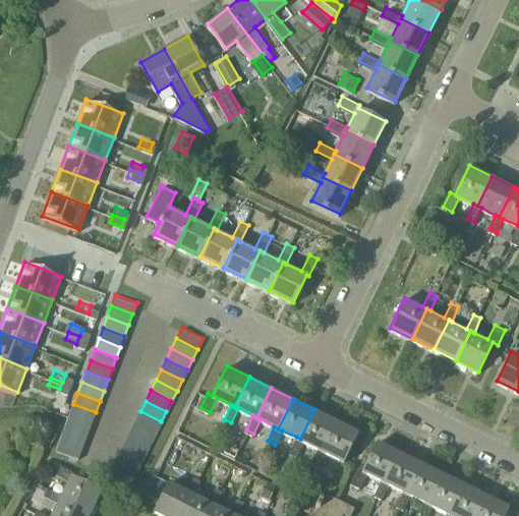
[(73,404),(69,415),(92,423),(96,412),(73,404)]
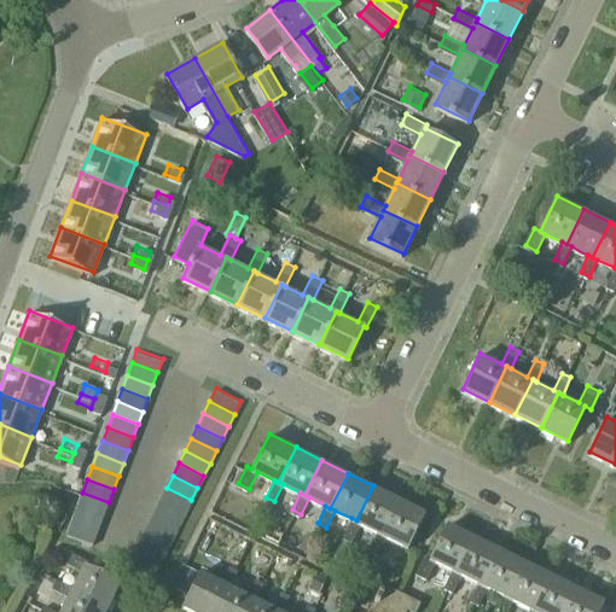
[(356,520),(352,518),(344,536),(353,540),(361,523),(377,531),(382,534),(400,499),(373,485),(356,520)]
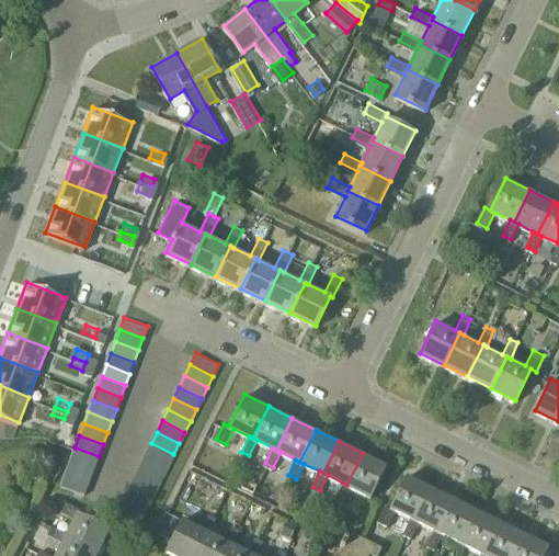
[(151,443),(145,454),(168,465),(173,454),(151,443)]
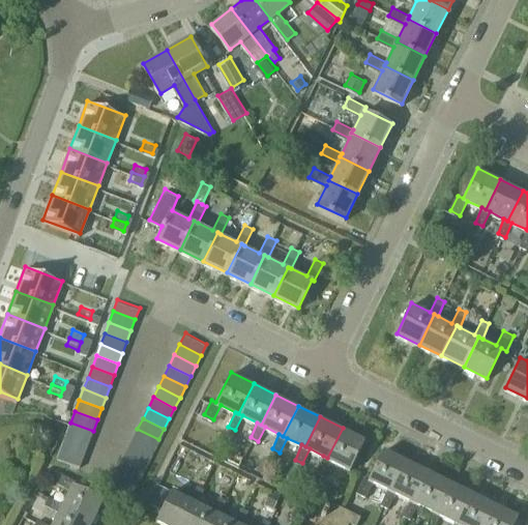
[(70,423),(66,433),(89,441),(93,431),(70,423)]
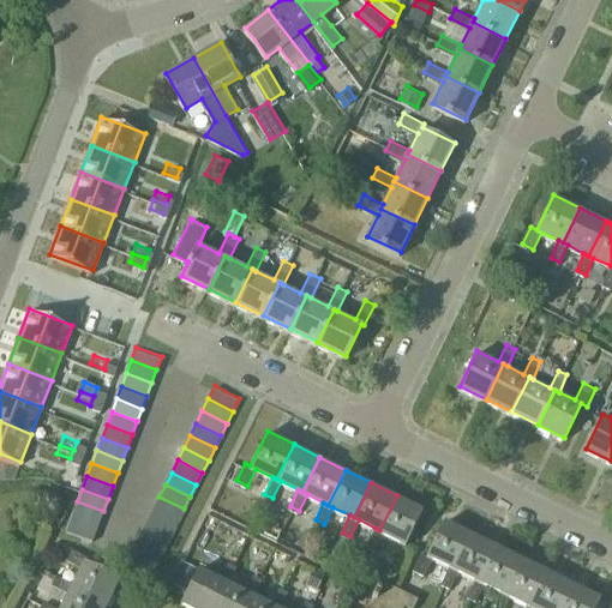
[(424,509),(397,495),(379,530),(375,528),(369,546),(376,549),(384,533),(406,543),(424,509)]
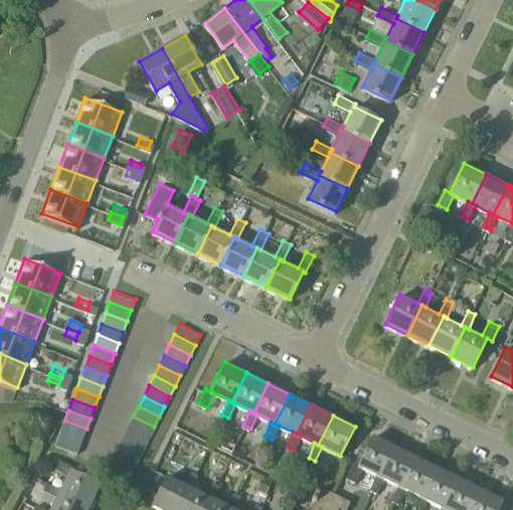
[(133,416),(128,427),(149,438),(154,427),(133,416)]
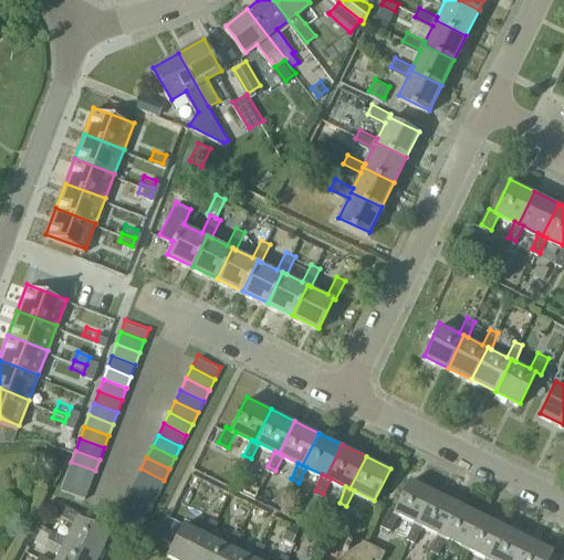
[(71,462),(66,474),(91,483),(95,471),(71,462)]
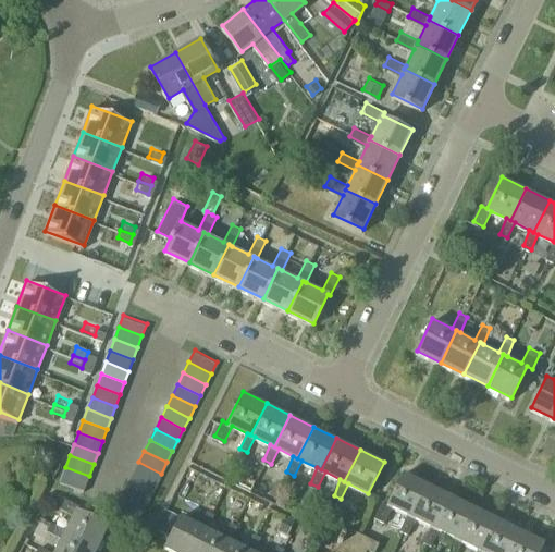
[(138,462),(133,474),(156,485),(161,474),(138,462)]
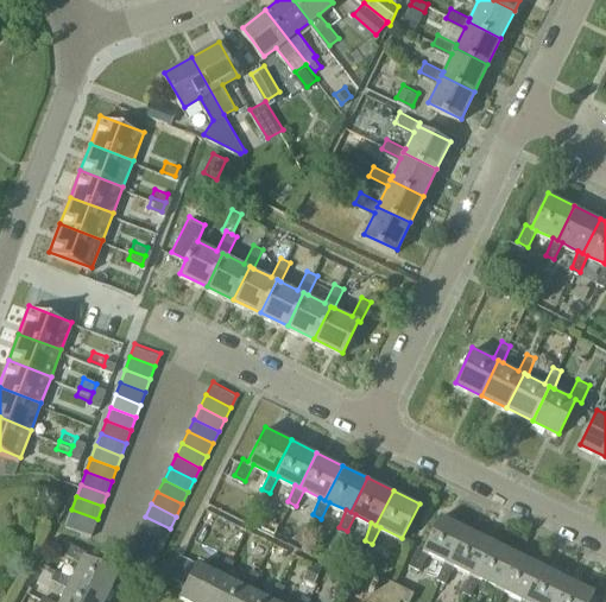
[(93,533),(98,519),(71,509),(67,523),(93,533)]
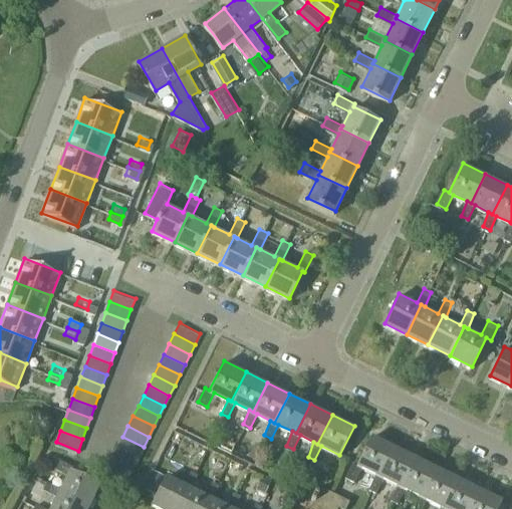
[(379,475),(395,446),(372,435),(357,463),(353,461),(345,475),(355,480),(362,466),(375,473),(379,475)]
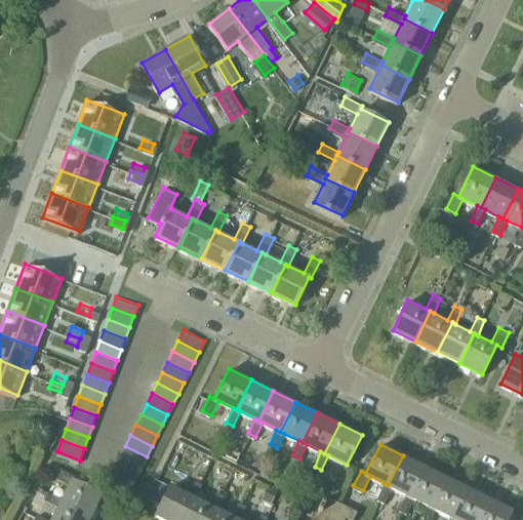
[(125,446),(120,456),(142,467),(147,456),(125,446)]
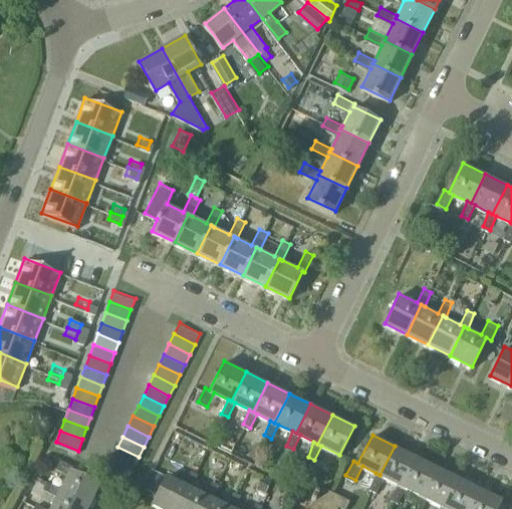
[(379,475),(375,473),(369,487),(376,491),(384,477),(398,483),(402,485),(416,456),(395,446),(379,475)]
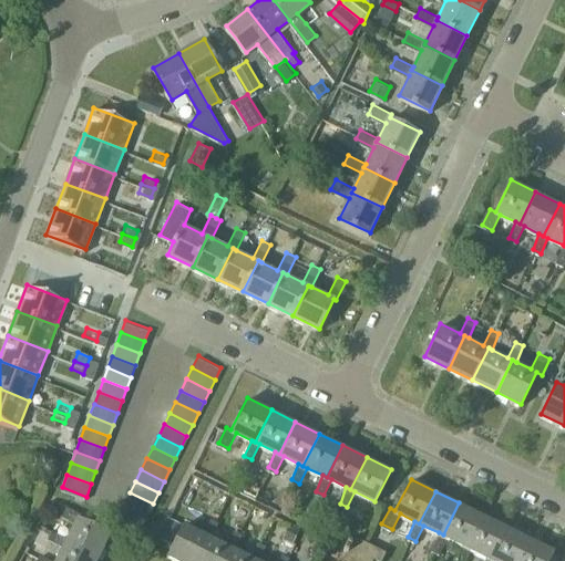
[(130,492),(124,504),(147,515),(153,504),(130,492)]
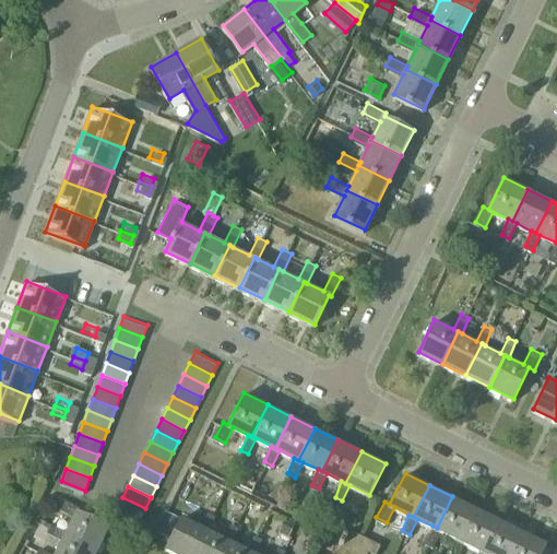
[(437,528),(433,526),(426,542),(434,545),(441,530),(455,538),(460,540),(476,508),(452,496),(437,528)]
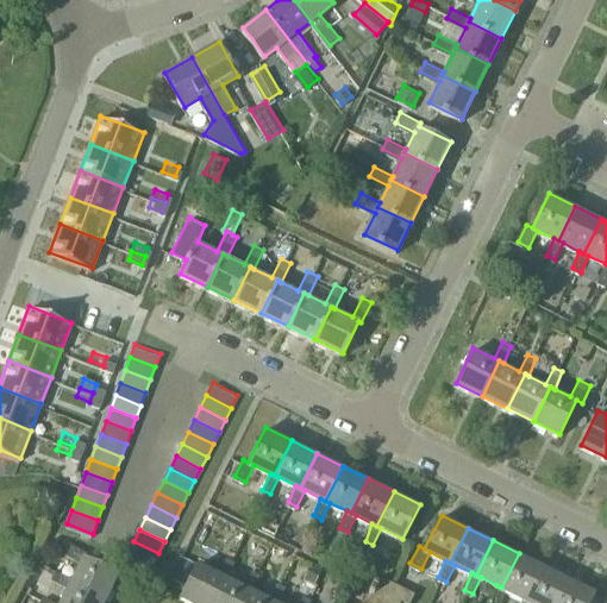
[(81,560),(74,577),(72,582),(106,598),(119,572),(85,556),(87,550),(70,541),(66,552),(81,560)]
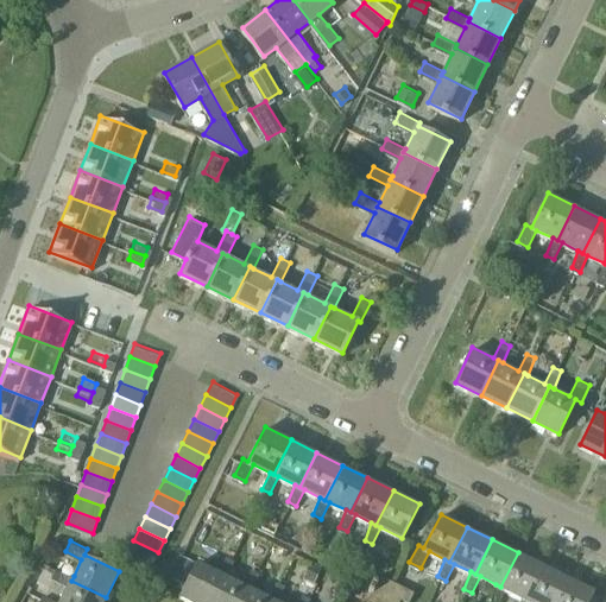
[(151,565),(158,552),(133,540),(127,553),(151,565)]
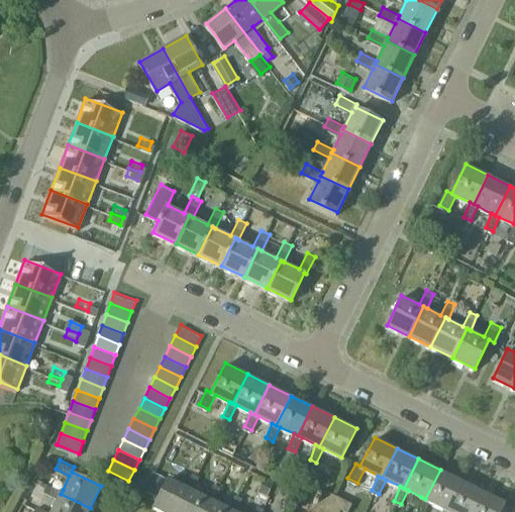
[(425,499),(421,497),(416,511),(423,511),(429,501),(443,508),(447,510),(461,480),(440,470),(425,499)]
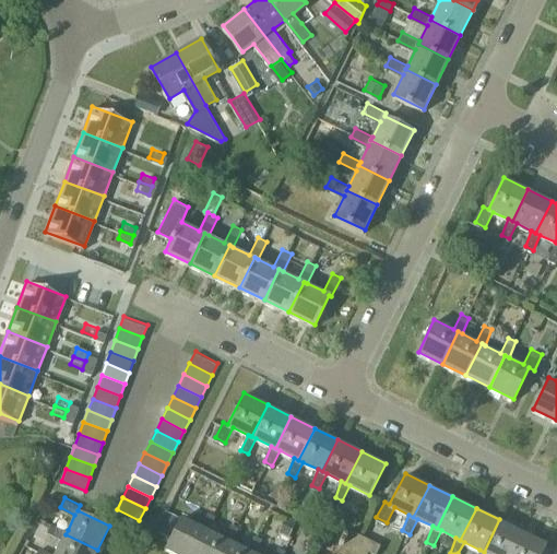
[(168,509),(158,529),(170,534),(180,516),(168,509)]
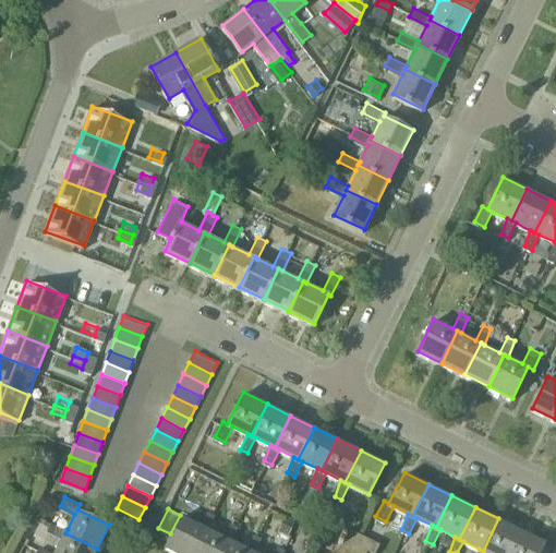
[(192,552),(205,527),(209,529),(215,513),(208,509),(201,525),(181,515),(165,547),(177,552),(192,552)]
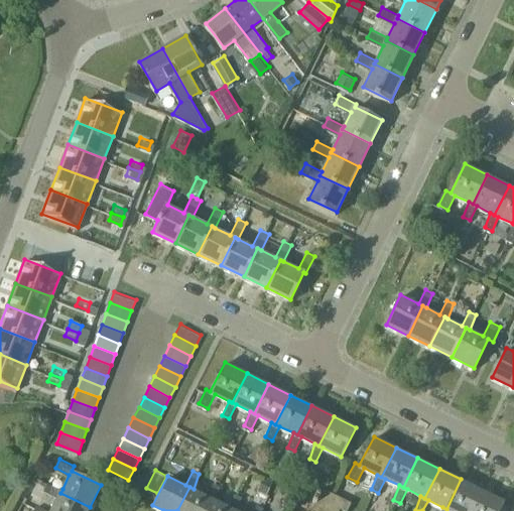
[(258,488),(267,493),(273,480),(264,475),(258,488)]
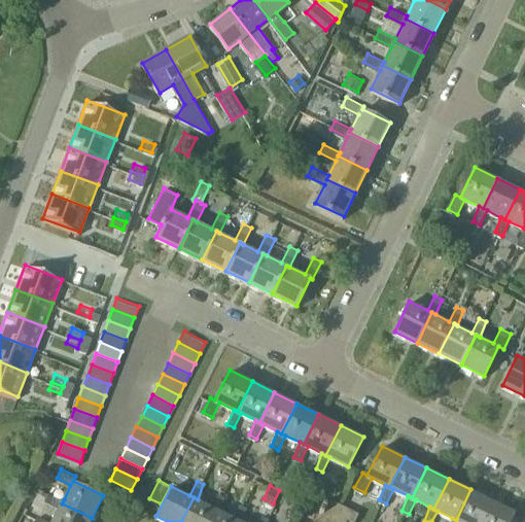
[(456,520),(452,518),(450,521),(459,521),(460,521),(482,521),(493,500),(470,489),(456,520)]
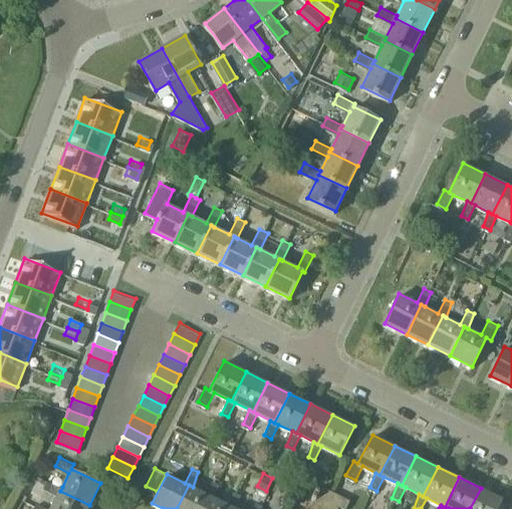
[(189,485),(177,508),(203,508),(210,495),(214,497),(220,483),(213,479),(206,493),(193,487),(189,485)]
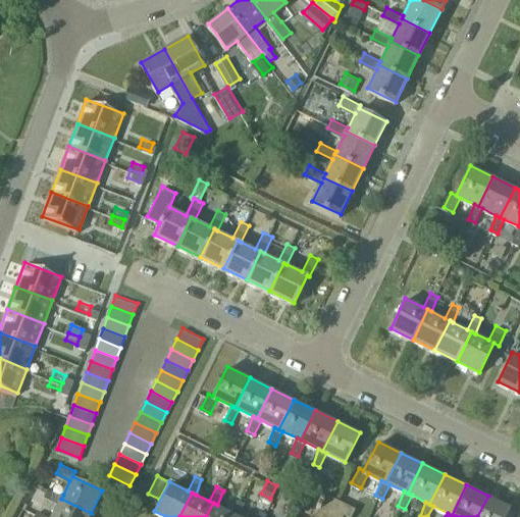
[(51,516),(88,516),(91,513),(61,499),(63,495),(48,488),(45,496),(58,503),(52,516),(51,516)]
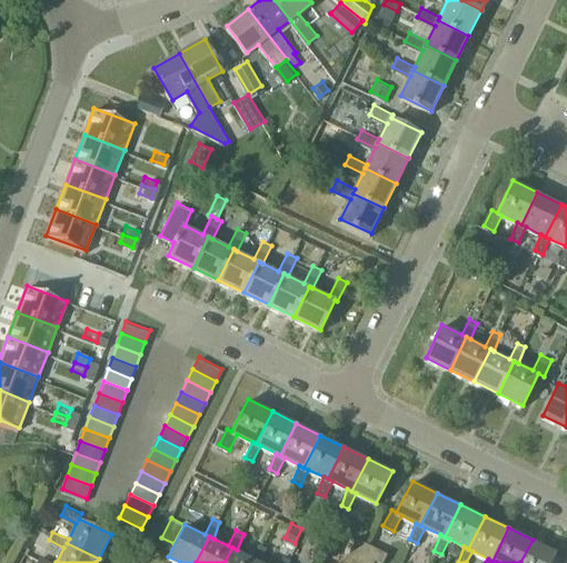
[(383,562),(388,552),(356,535),(344,561),(348,562),(374,562),(376,559),(383,562)]
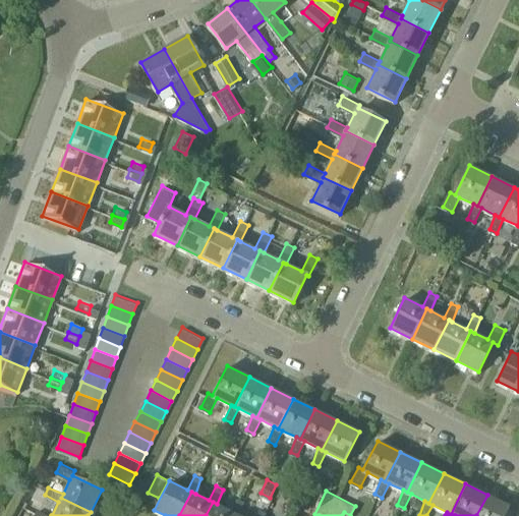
[(504,515),(510,506),(487,495),(476,515),(504,515)]
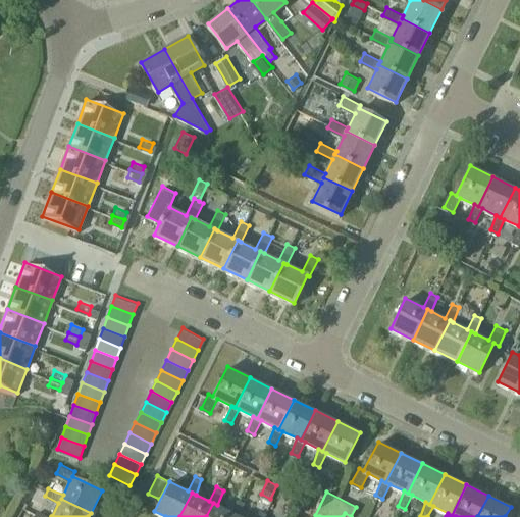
[(213,503),(206,516),(234,516),(236,514),(240,516),(246,501),(239,498),(231,512),(217,505),(213,503)]
